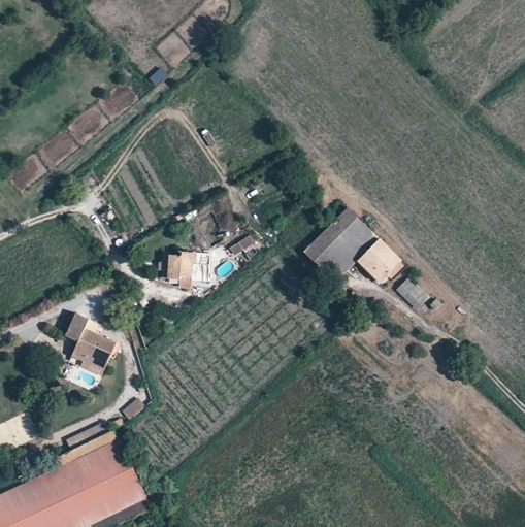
[(159,66),(146,76),(152,84),(165,74),(159,66)]
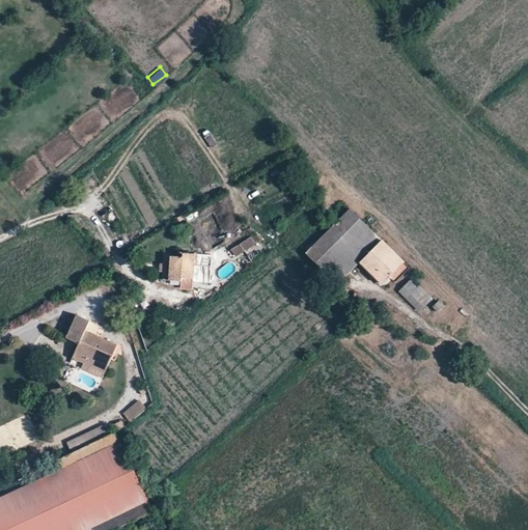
[(304,253),(335,283),(358,260),(369,272),(381,282),(387,276),(393,282),(408,267),(346,208),(304,253)]
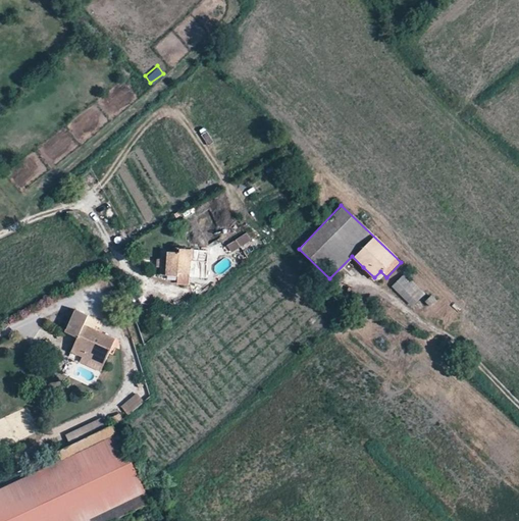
[(245,231),(224,244),(229,252),(250,240),(245,231)]
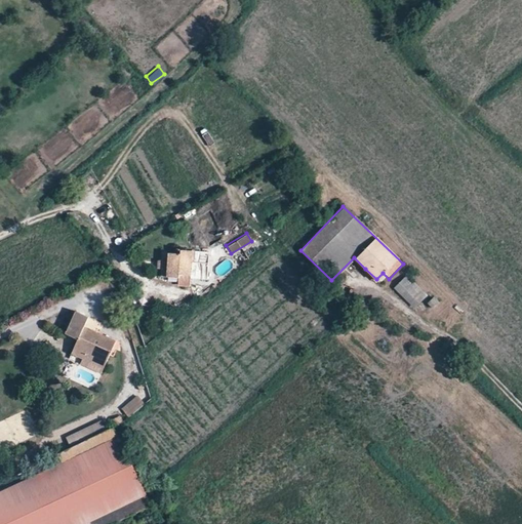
[(188,278),(199,279),(200,262),(191,260),(192,249),(179,248),(178,253),(167,252),(165,275),(177,276),(176,284),(188,285),(188,278)]
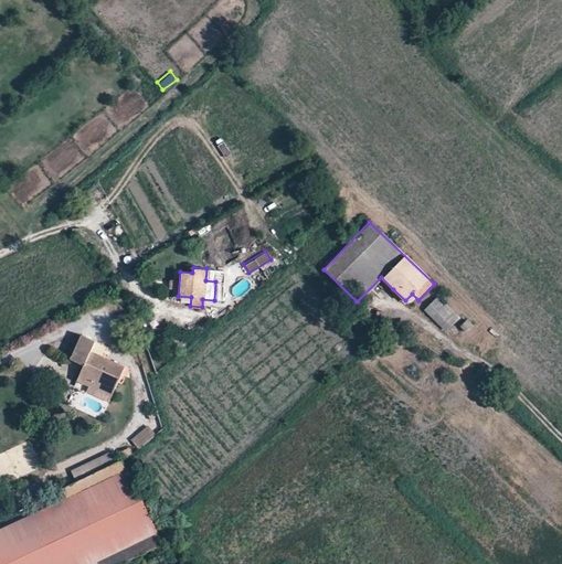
[(223,269),(207,268),(205,280),(215,282),(222,282),(223,269)]
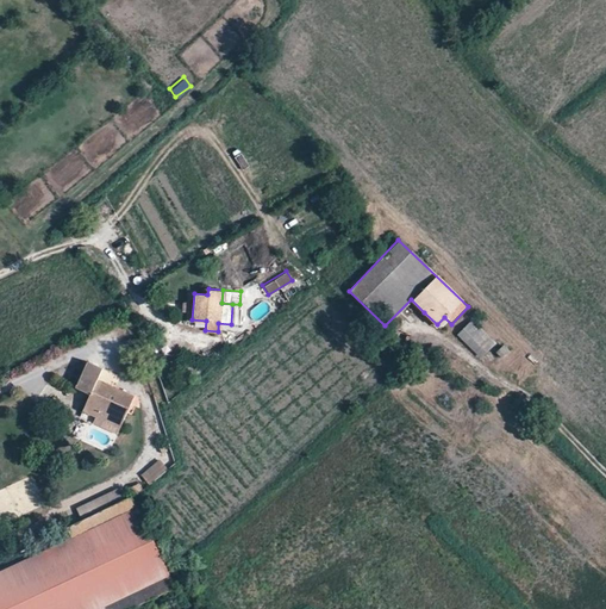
[(181,300),(181,316),(192,316),(192,300),(181,300)]
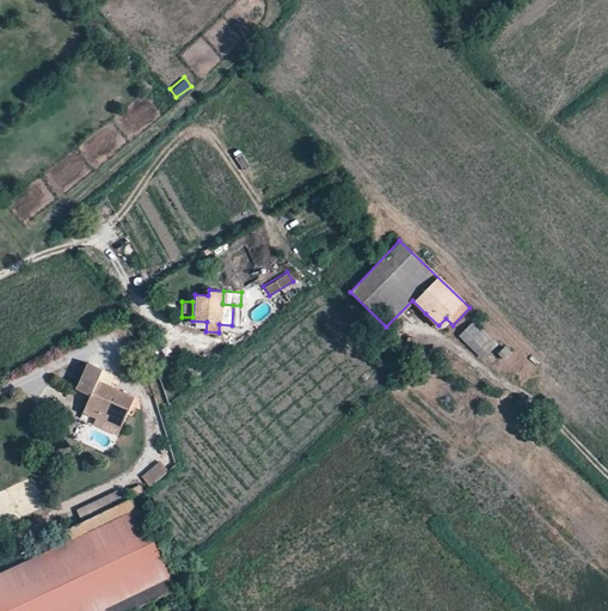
[(459,336),(481,358),(495,343),(473,322),(459,336)]
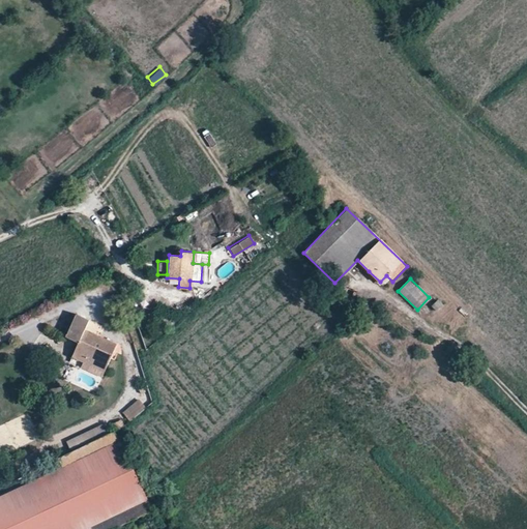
[(431,304),(436,310),(441,303),(436,298),(431,304)]
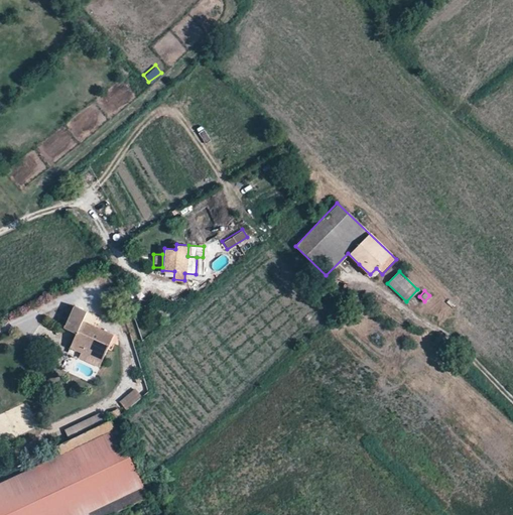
[(69,348),(100,362),(113,335),(81,319),(85,311),(74,305),(63,328),(76,333),(69,348)]
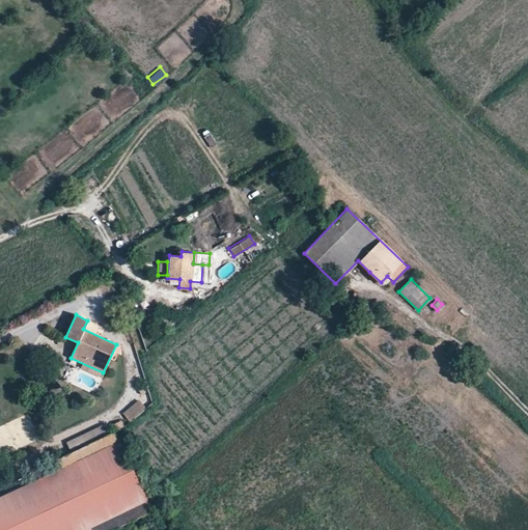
[(138,399),(120,410),(127,420),(144,410),(138,399)]
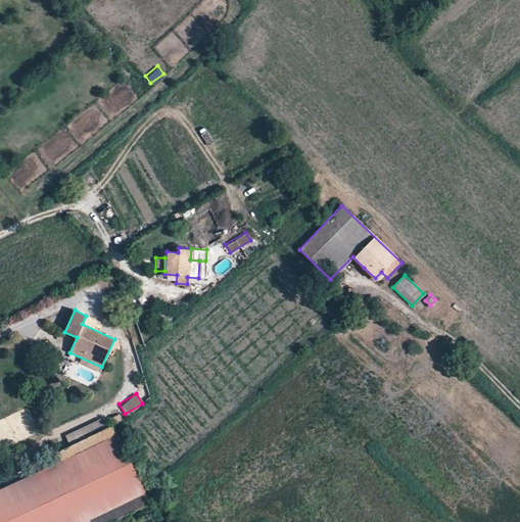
[(58,452),(61,461),(109,440),(111,444),(121,441),(114,427),(58,452)]
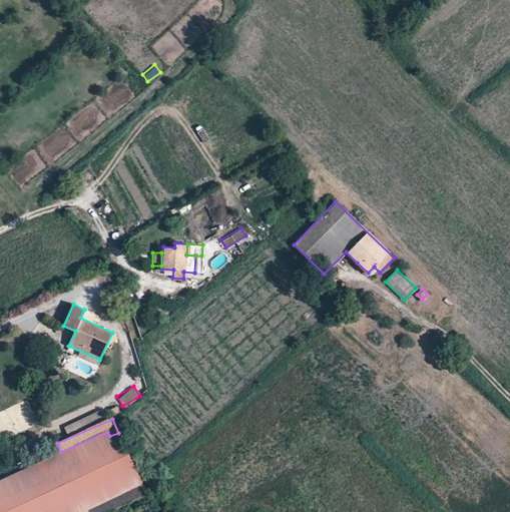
[(107,432),(60,452),(62,457),(109,436),(107,432)]
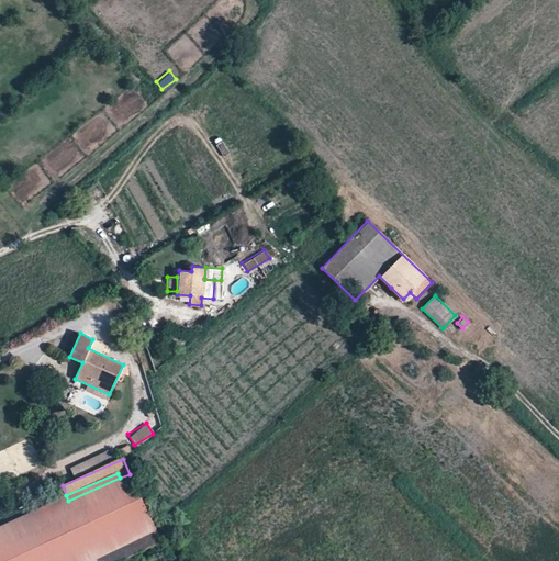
[(96,560),(92,553),(149,524),(127,475),(120,478),(68,501),(66,495),(0,525),(0,560),(59,560),(75,554),(77,560),(96,560)]
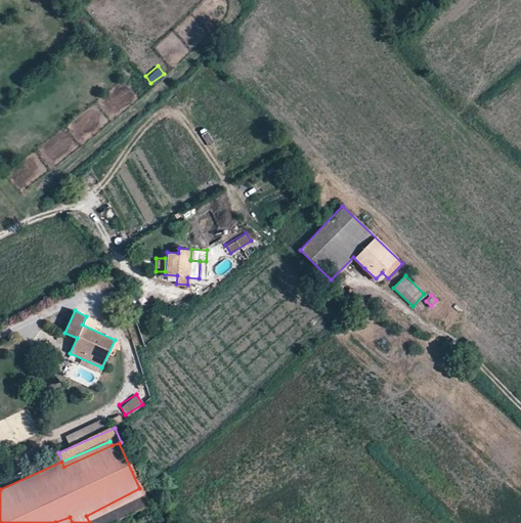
[(86,516),(89,522),(109,522),(147,503),(139,488),(86,516)]
